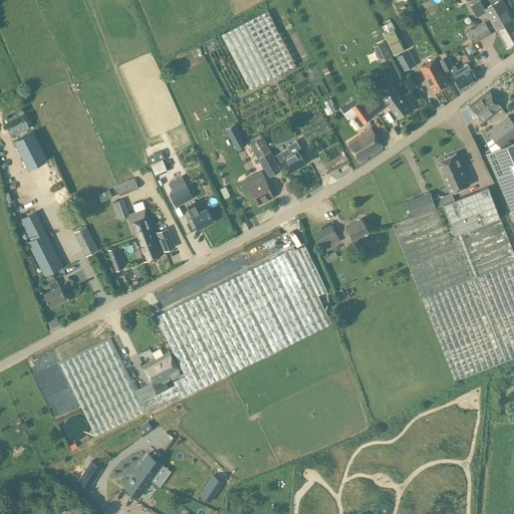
[(477,17),(486,12),(484,8),(485,8),(480,0),(471,6),(477,17)]
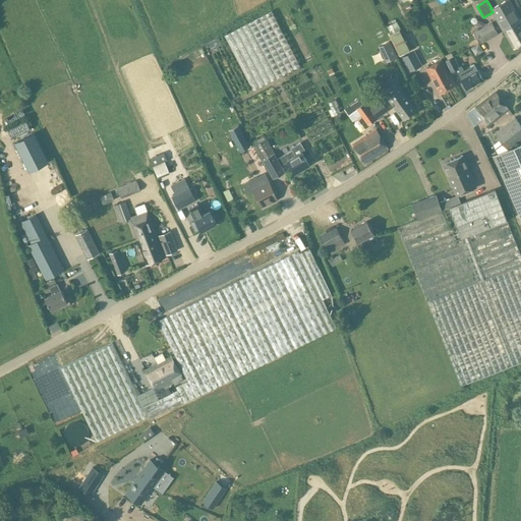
[(520,22),(520,20),(509,0),(505,0),(491,8),(490,8),(493,12),(504,33),(520,22)]
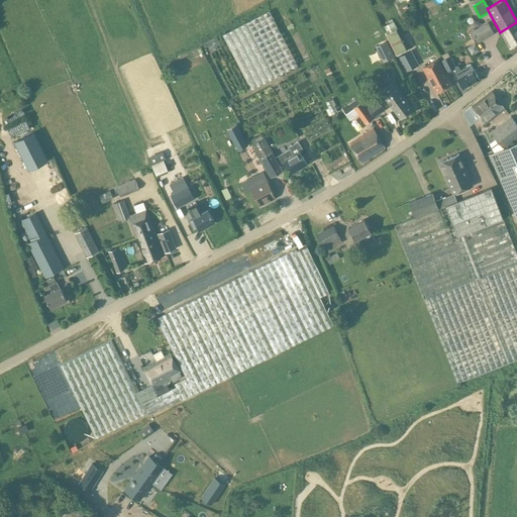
[(270,10),(223,35),(251,89),(297,64),(270,10)]
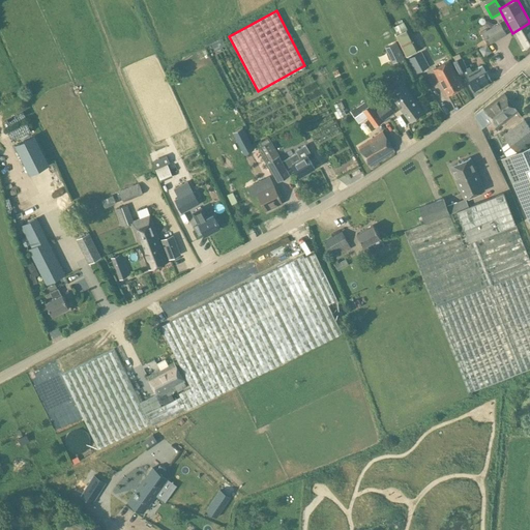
[(500,23),(490,29),(481,33),(489,46),(507,34),(500,23)]
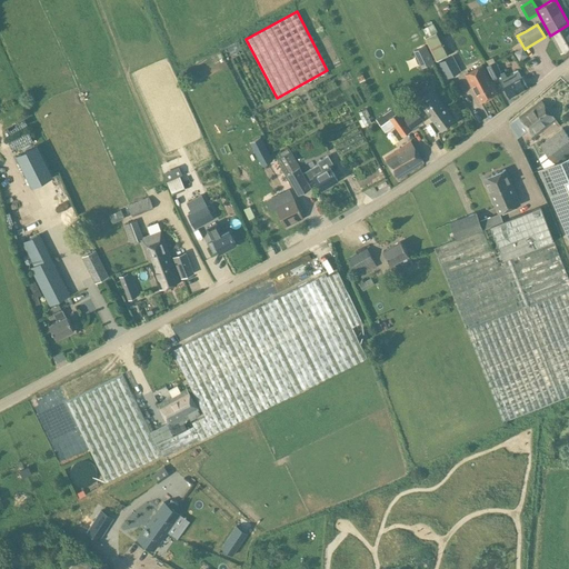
[(568,25),(550,36),(561,53),(568,49),(568,25)]
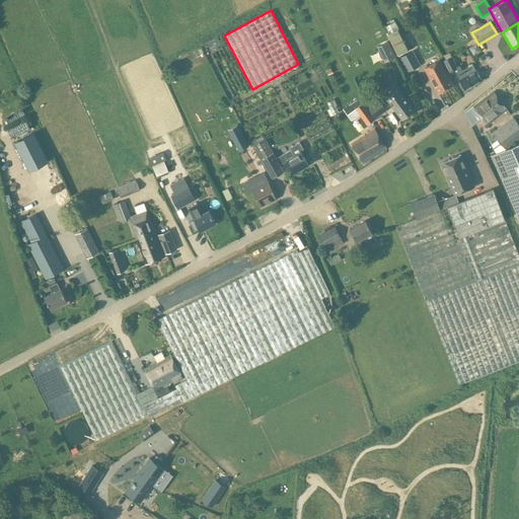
[(396,31),(389,34),(400,57),(409,53),(396,31)]
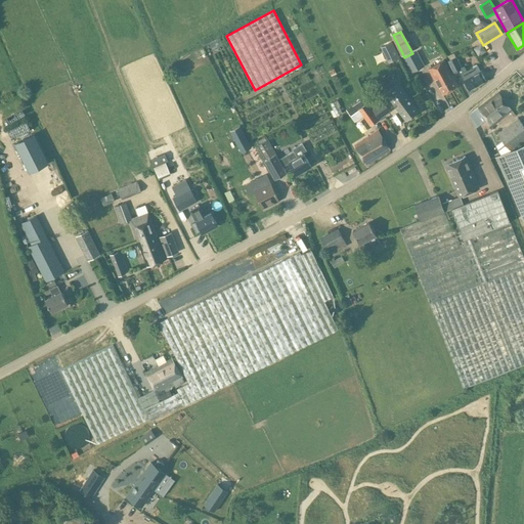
[(391,40),(380,45),(387,61),(398,56),(391,40)]
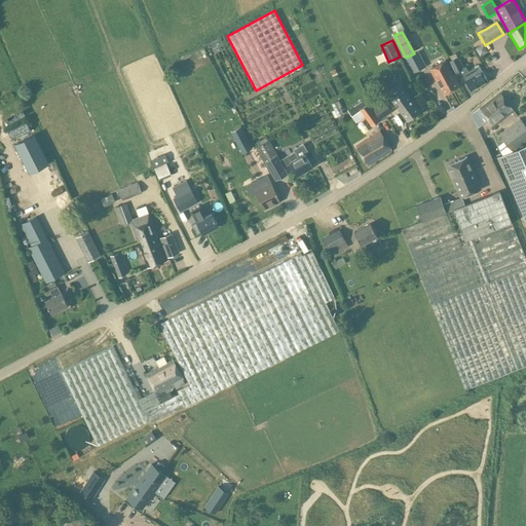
[(483,43),(476,48),(480,57),(488,51),(483,43)]
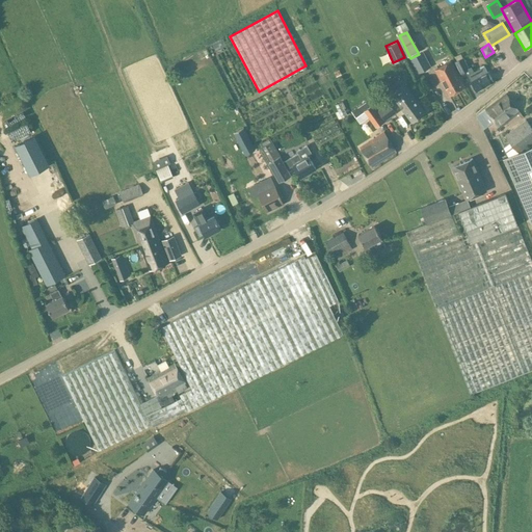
[(423,52),(419,54),(410,58),(413,62),(410,64),(416,75),(431,67),(423,52)]
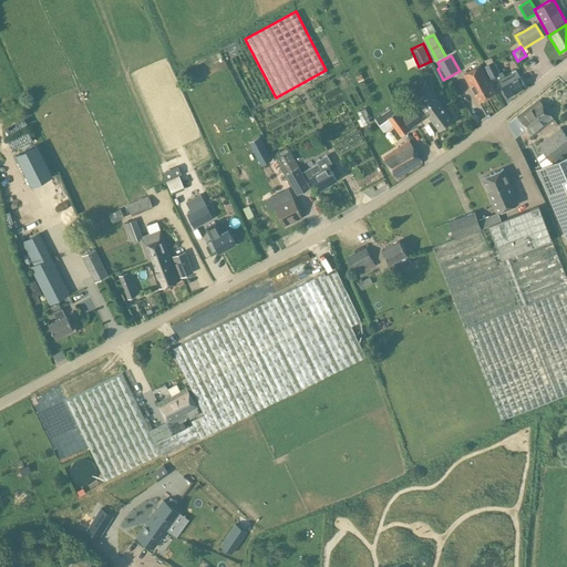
[(494,61),(487,64),(484,65),(491,79),(501,74),(494,61)]
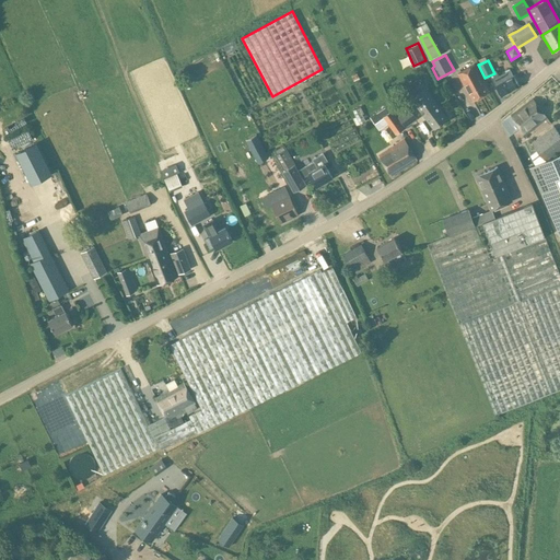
[(458,73),(473,101),(489,92),(475,63),(458,73)]
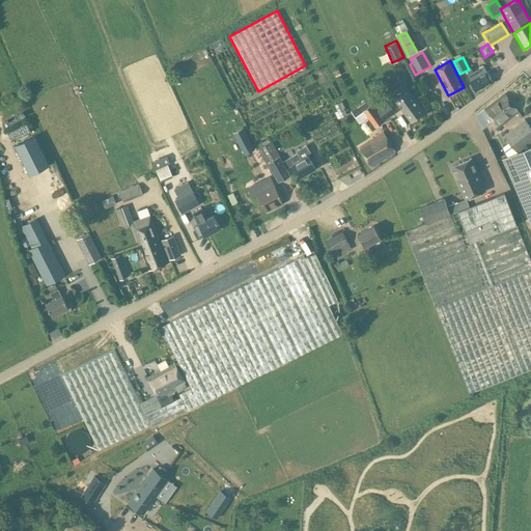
[(467,75),(476,91),(493,82),(483,65),(473,71),(472,70),(469,71),(470,73),(467,75)]
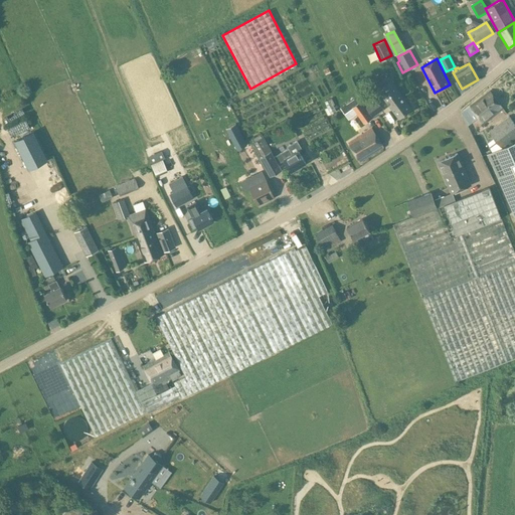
[(370,83),(397,121),(413,109),(386,71),(370,83)]
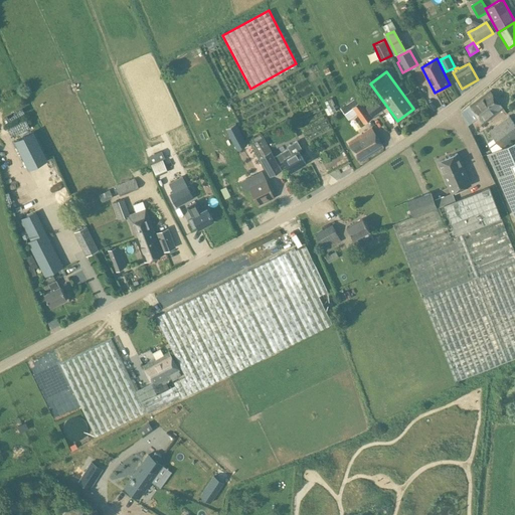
[(490,91),(470,106),(483,124),(503,108),(490,91)]
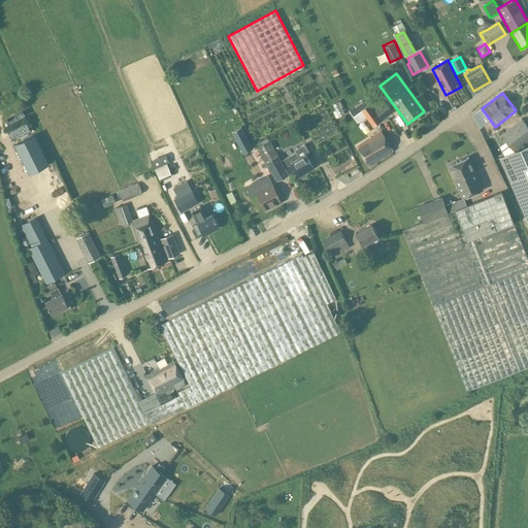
[(359,107),(362,111),(370,106),(367,101),(359,107)]
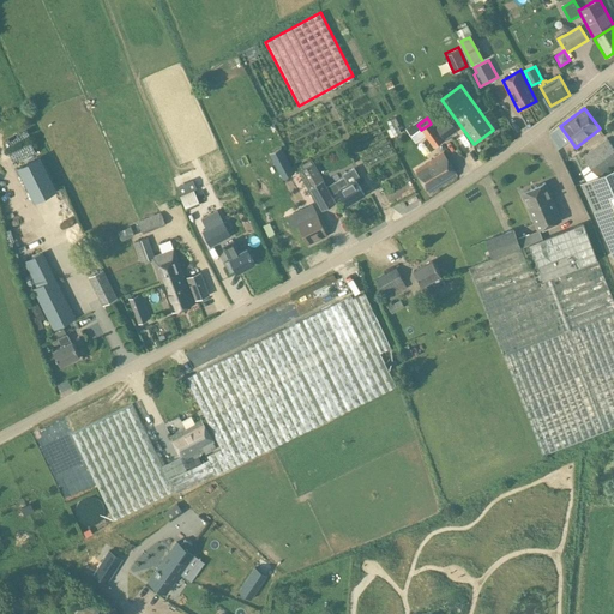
[(435,127),(445,139),(457,130),(449,118),(435,127)]
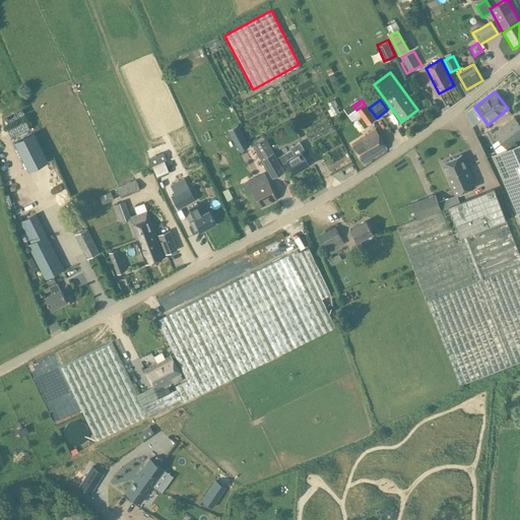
[(353,106),(346,112),(350,117),(358,111),(368,125),(376,119),(365,105),(356,110),(353,106)]
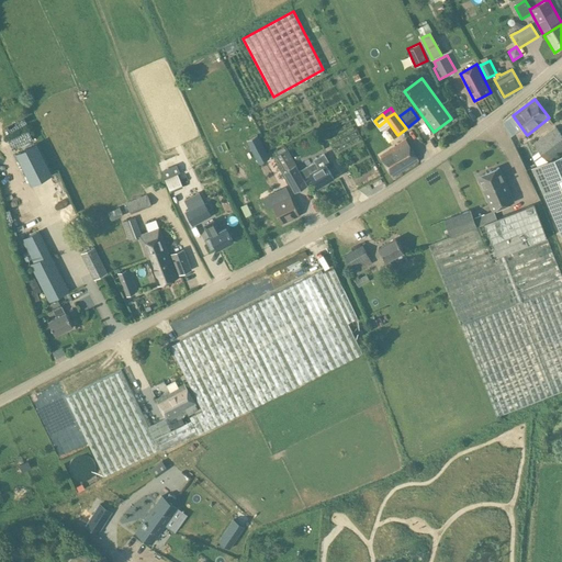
[(548,161),(550,160),(561,150),(561,134),(555,126),(534,143),(535,144),(539,149),(548,161)]
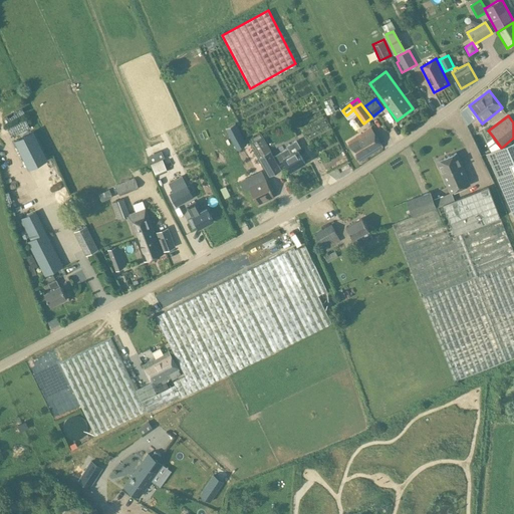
[(225,127),(237,150),(247,144),(236,122),(225,127)]
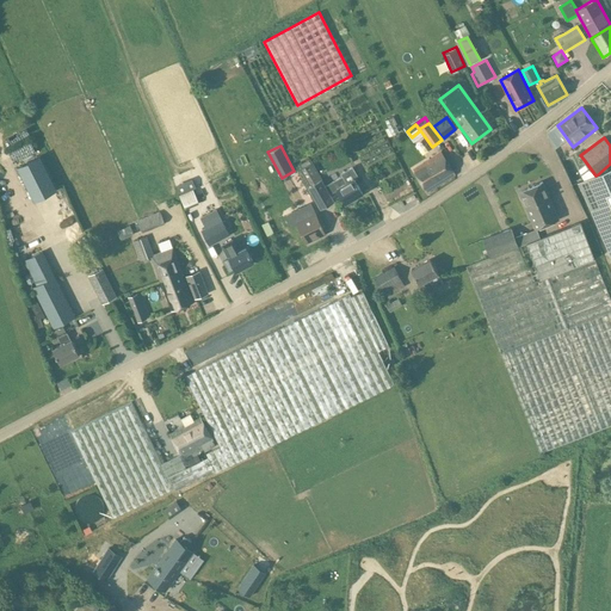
[(413,170),(427,192),(456,174),(442,152),(413,170)]
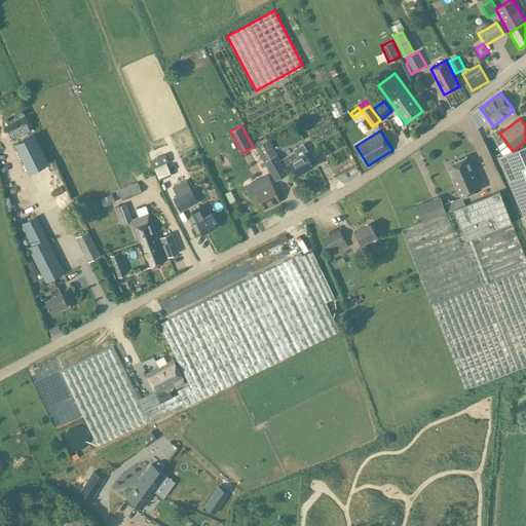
[(48,162),(34,134),(14,144),(30,173),(48,162)]
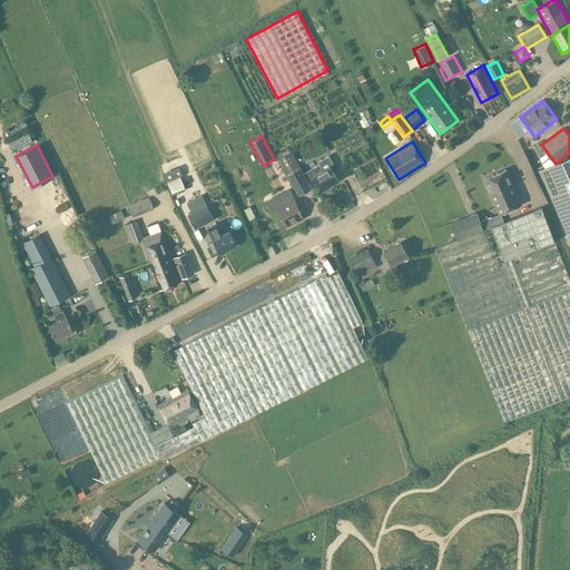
[(544,167),(556,164),(547,151),(540,157),(544,167)]
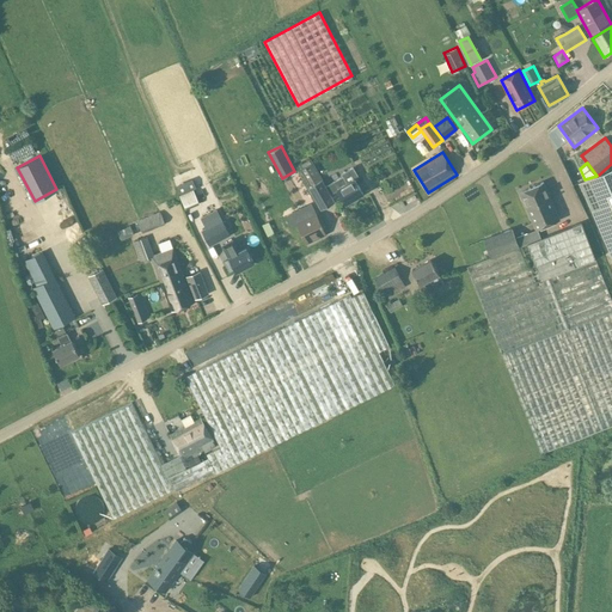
[(312,164),(300,170),(305,178),(317,172),(312,164)]
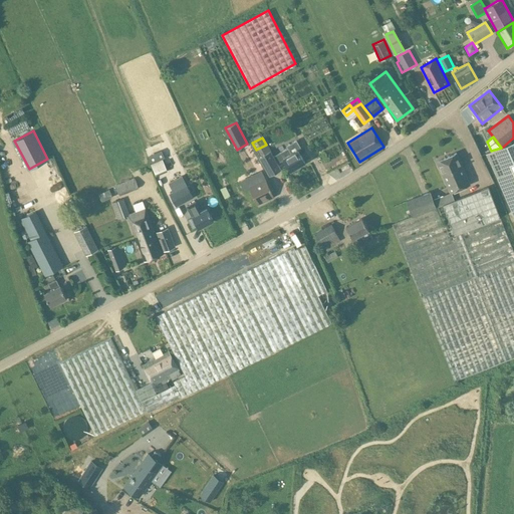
[(260,158),(270,176),(281,169),(277,164),(284,160),(291,170),(305,162),(298,150),(301,149),(297,141),(287,146),(288,148),(274,157),(270,152),(260,158)]
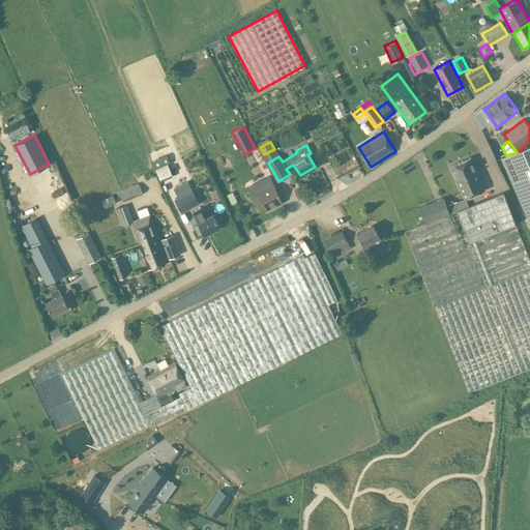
[(529,146),(519,151),(517,152),(506,155),(502,157),(529,222),(529,146)]
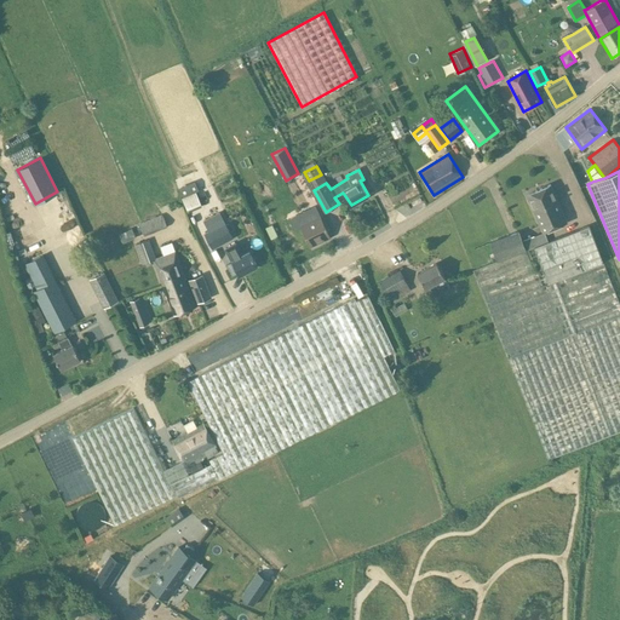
[(183,197),(196,191),(199,190),(195,181),(179,188),(183,197)]
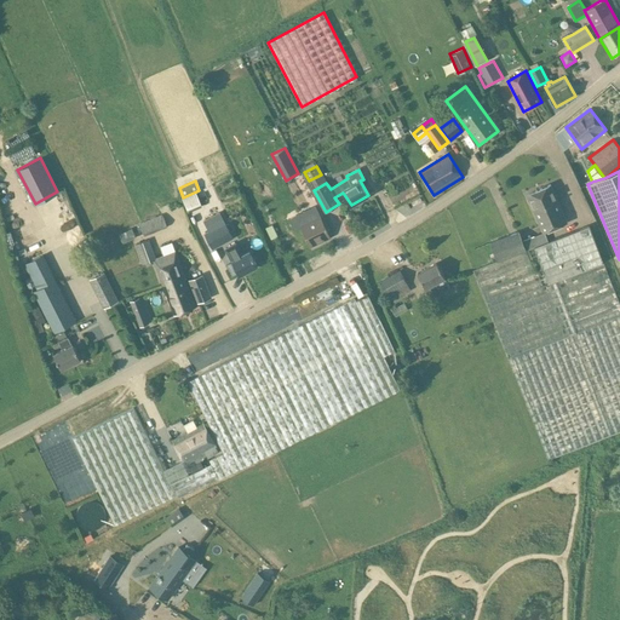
[(550,184),(527,194),(544,233),(567,223),(550,184)]
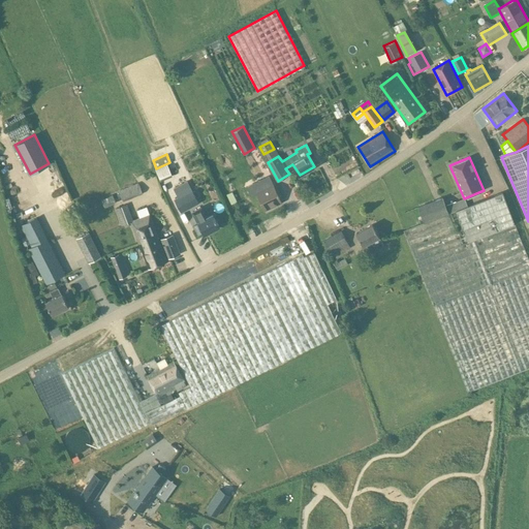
[(188,181),(175,188),(179,196),(176,198),(182,212),(199,203),(192,190),(188,181)]
